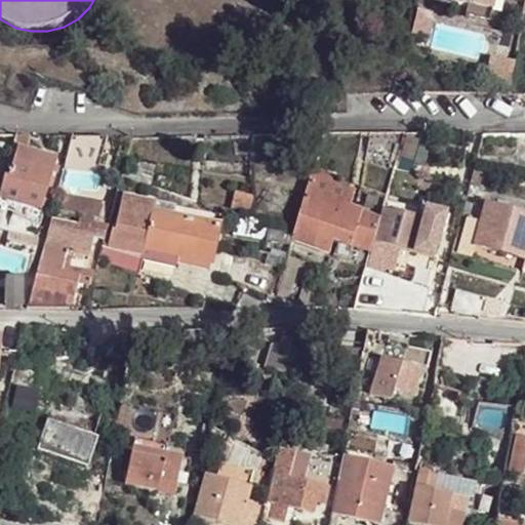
[(451,0),(467,3),(493,9),(495,0),(451,0)]
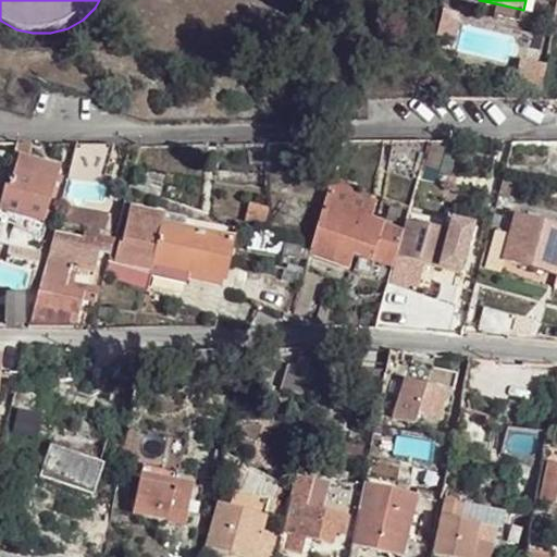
[(523,10),(495,3),(493,14),(521,20),(523,10)]
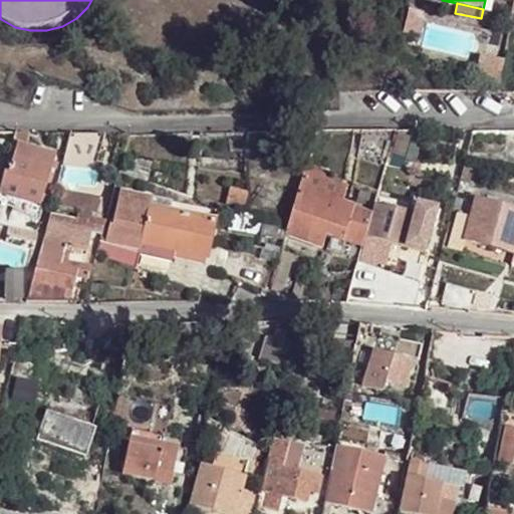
[(487,49),(506,52),(512,23),(492,19),(487,49)]
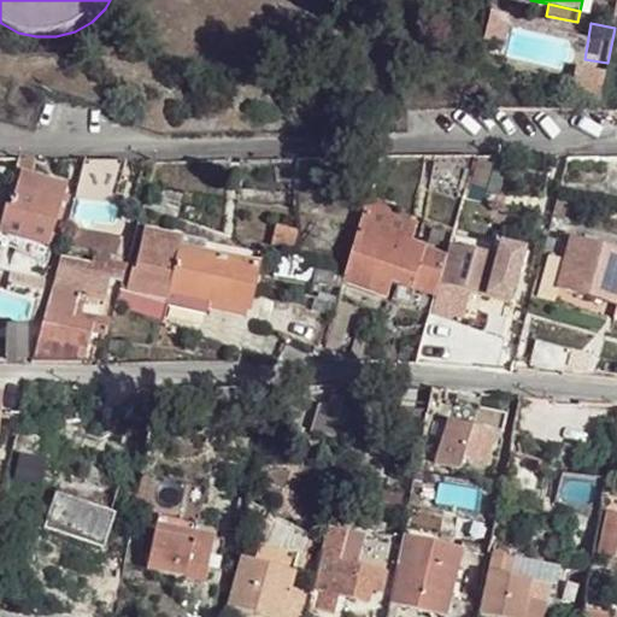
[(571,66),(569,97),(599,99),(601,70),(571,66)]
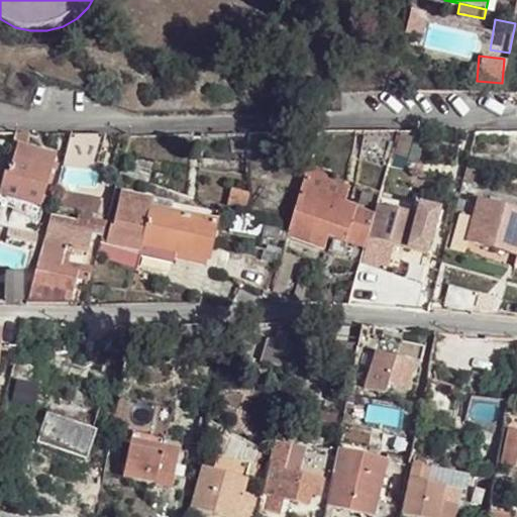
[(398,130),(367,131),(359,158),(389,167),(389,165),(398,130)]
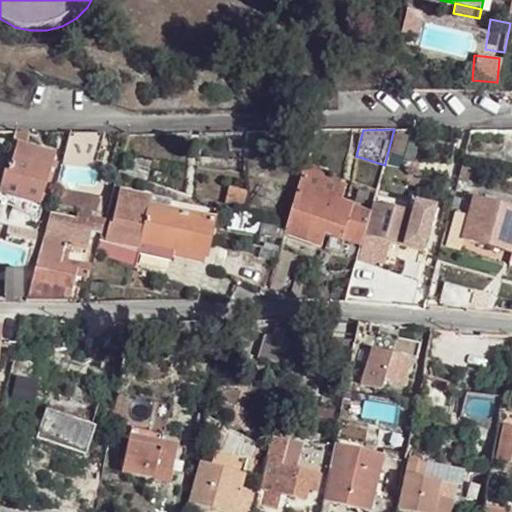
[(385,163),(401,165),(412,130),(394,129),(385,163)]
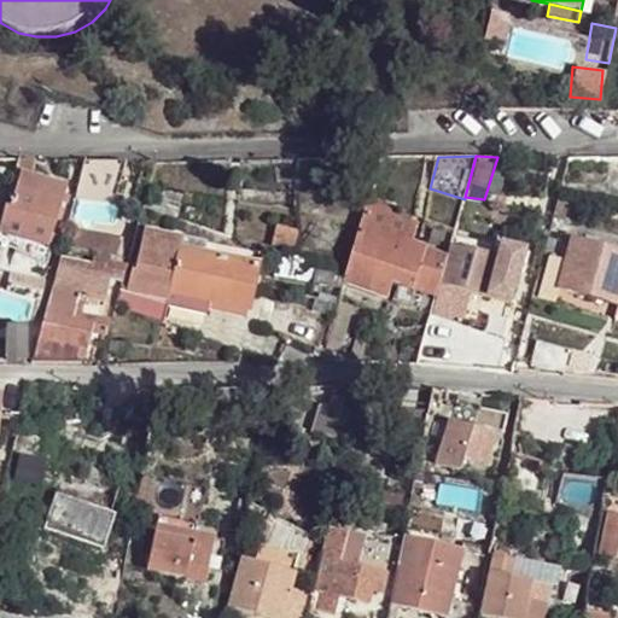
[(0,229),(48,243),(62,197),(65,182),(30,173),(35,157),(18,157),(0,223),(0,229)]
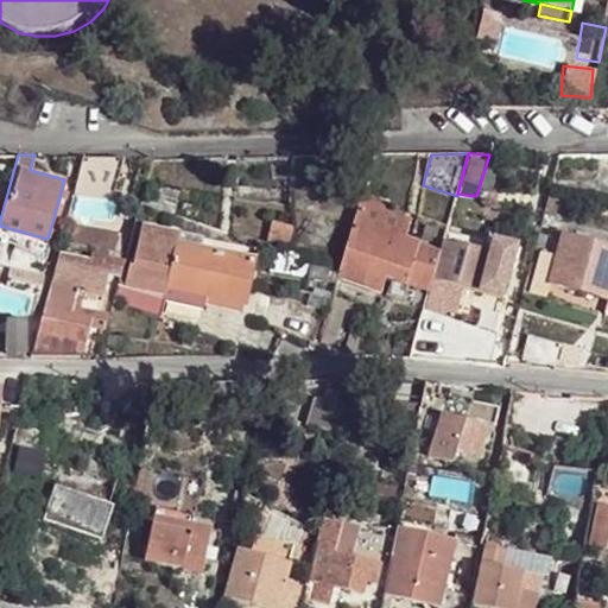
[(83,156),(74,191),(111,197),(120,156),(83,156)]
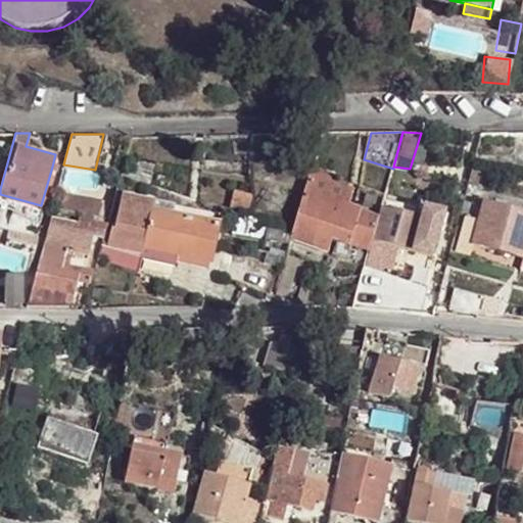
[(157,160),(128,154),(123,176),(152,181),(157,160)]
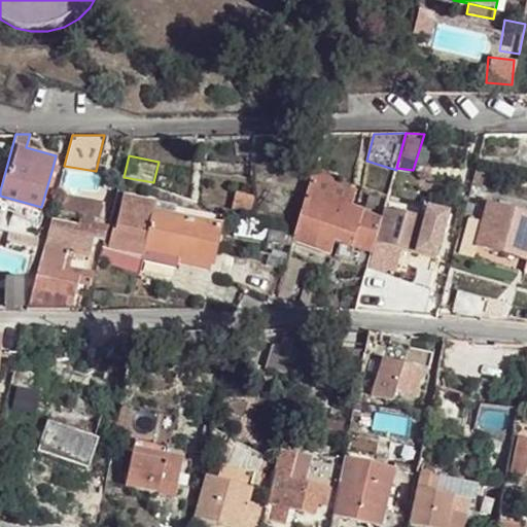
[(318,167),(314,176),(329,181),(334,171),(318,167)]
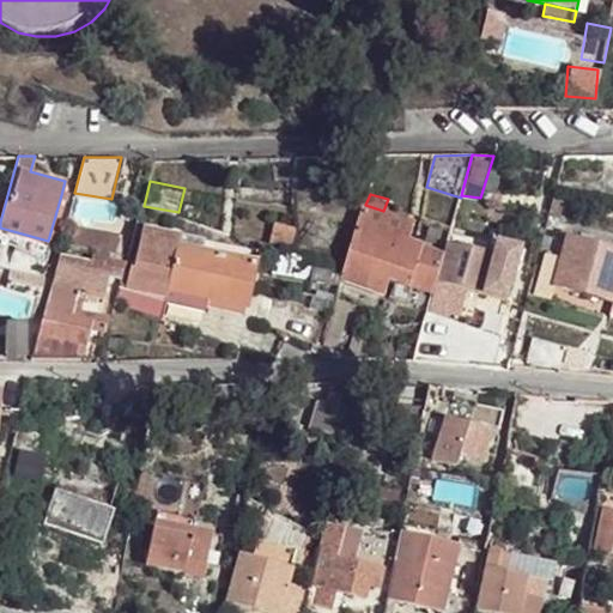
[(383,211),(365,205),(345,273),(344,277),(386,289),(388,280),(399,238),(410,241),(417,222),(383,211)]
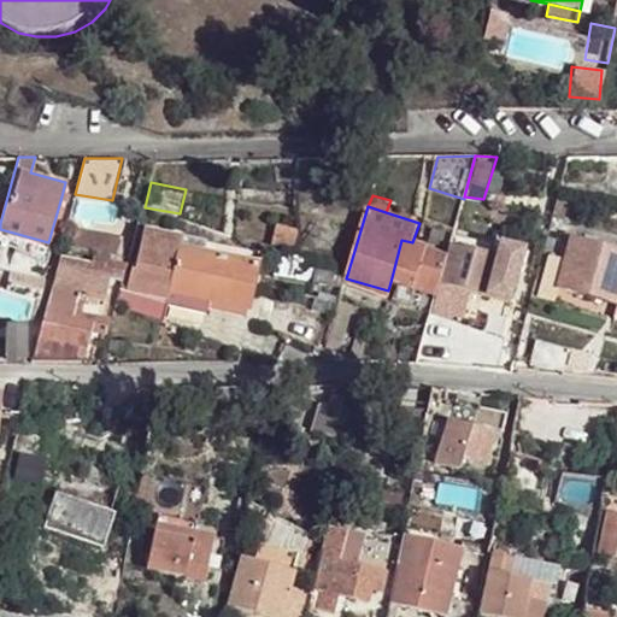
[(123,281),(118,298),(164,316),(169,301),(206,311),(210,298),(245,306),(256,265),(182,247),(186,233),(148,223),(137,265),(136,264),(130,283),(123,281)]
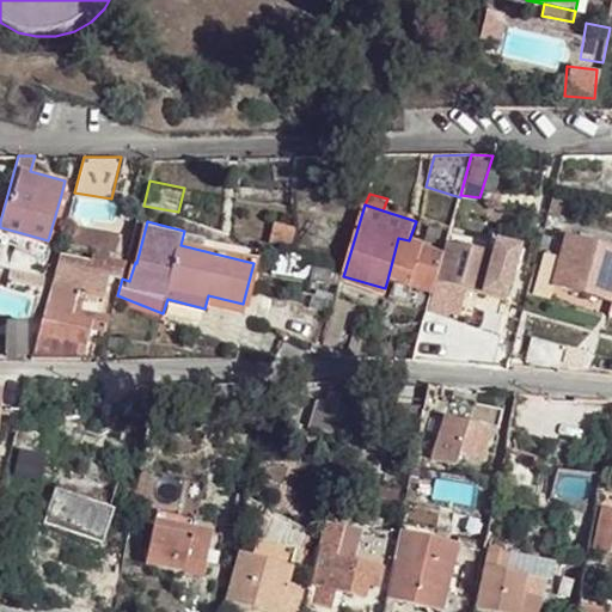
[(75,224),(75,227),(91,233),(90,240),(120,245),(122,232),(75,224)]
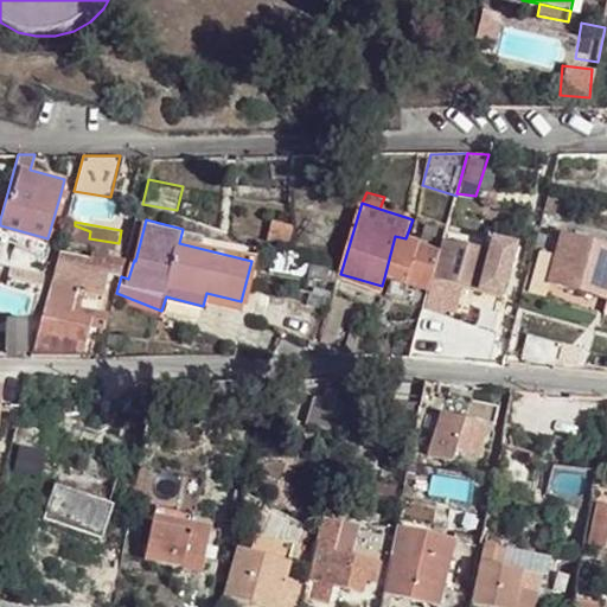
[(0,225),(0,244),(40,256),(48,238),(0,225)]
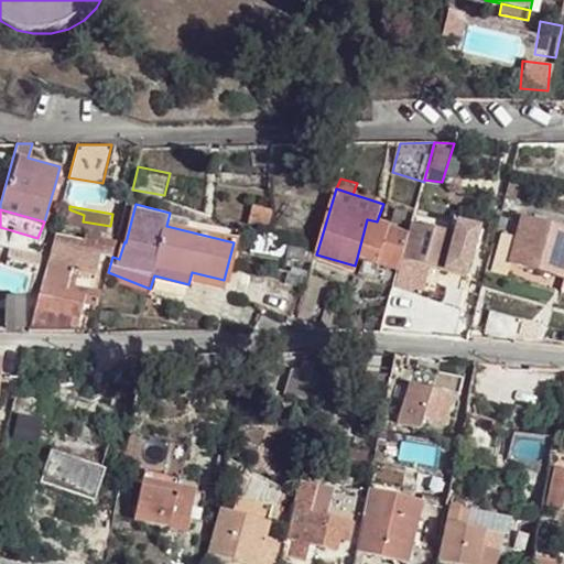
[(83,221),(84,215),(69,209),(66,224),(80,228),(83,221)]
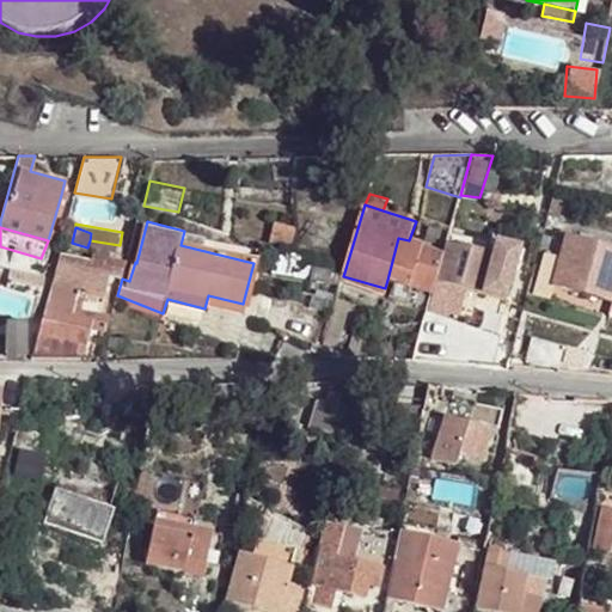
[(494,252),(497,242),(451,228),(448,239),(494,252)]
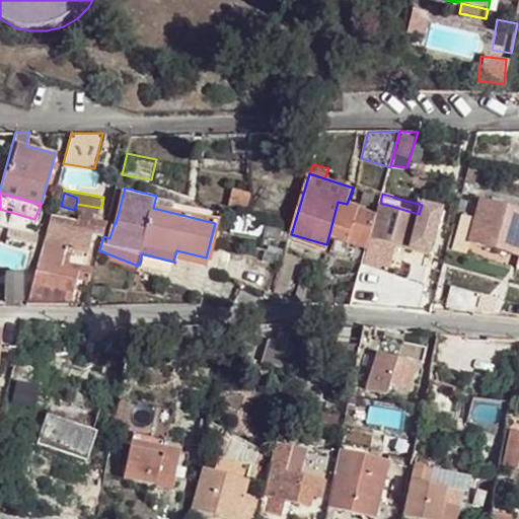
[(153,208),(215,223),(218,212),(156,196),(153,208)]
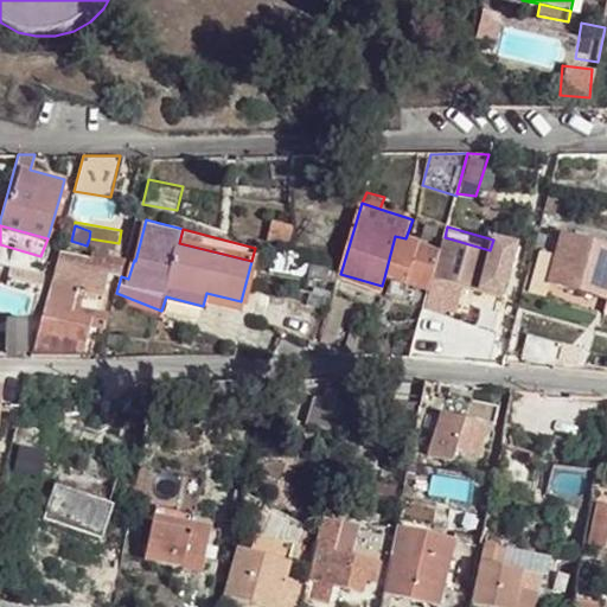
[(562,232),(556,230),(551,248),(556,249),(555,256),(551,269),(549,279),(548,281),(550,282),(576,289),(606,298),(606,292),(606,250),(561,238),(562,232)]
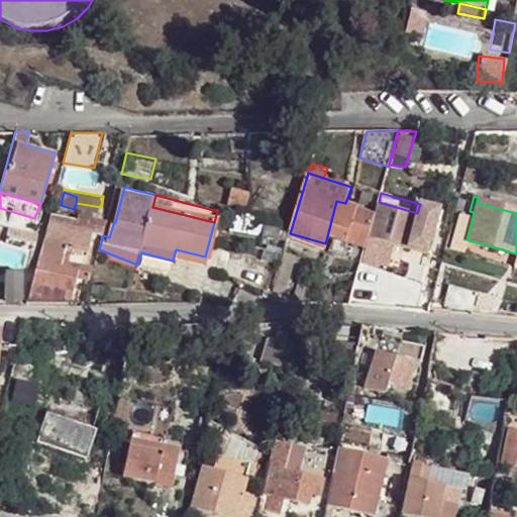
[(345,203),(336,201),(327,236),(345,242),(347,235),(355,206),(345,203)]
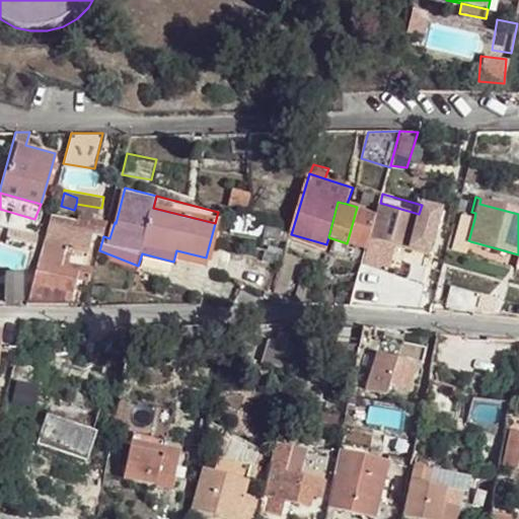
[(412,246),(419,214),(380,203),(377,212),(371,234),(412,246)]
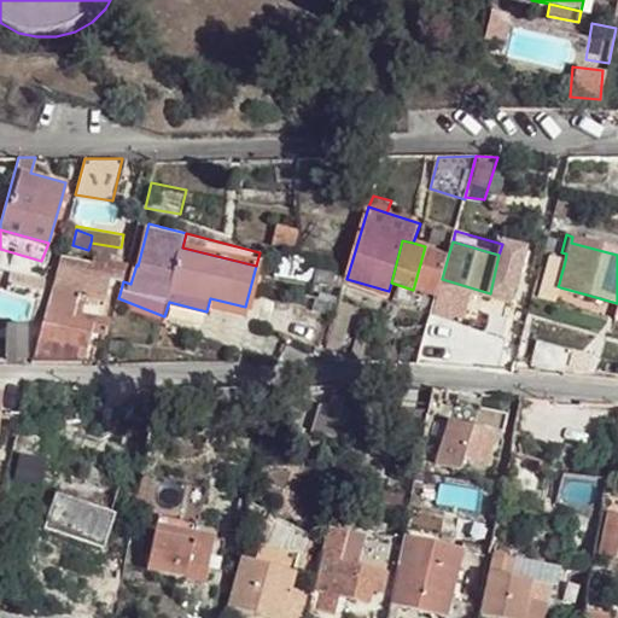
[(530,251),(502,244),(499,255),(490,293),(517,299),(530,251)]
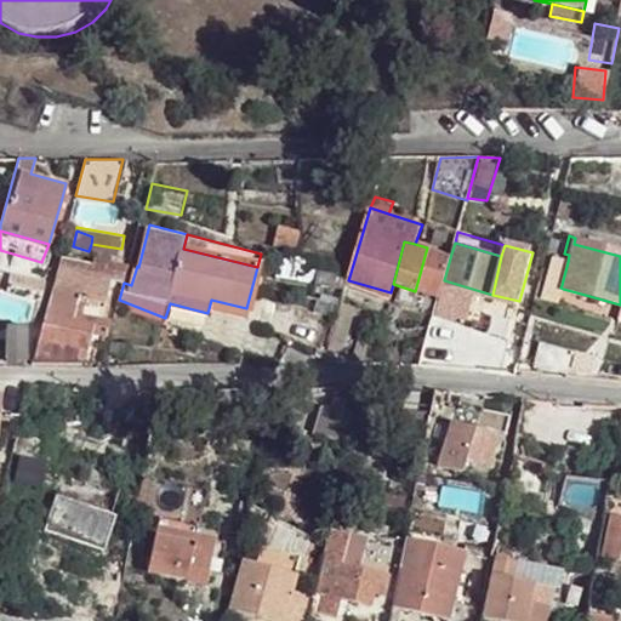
[(451,254),(427,248),(417,283),(440,290),(444,280),(451,254)]
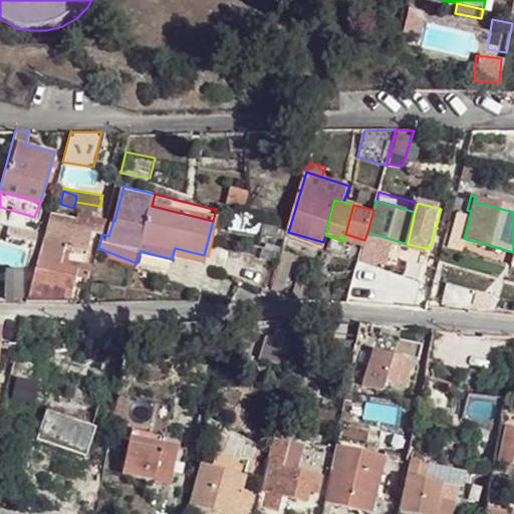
[(228,227),(260,235),(263,223),(265,216),(235,208),(228,227)]
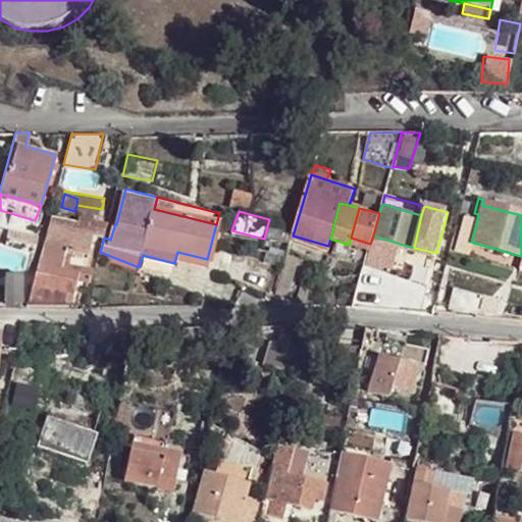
[(0,215),(0,226),(7,228),(8,218),(0,215)]
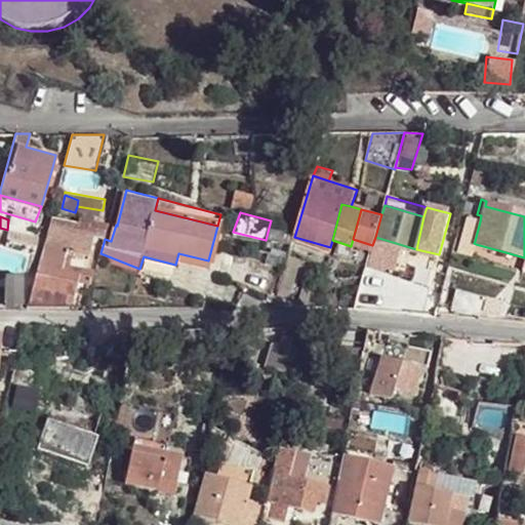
[(472,258),(476,244),(474,243),(475,241),(469,239),(471,231),(477,233),(480,221),(468,218),(461,239),(456,238),(452,252),(472,258)]
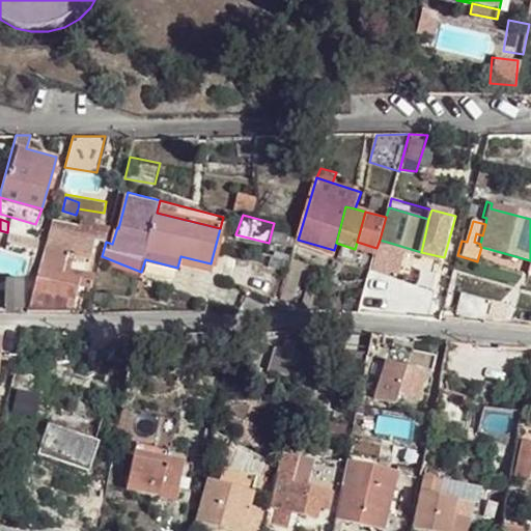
[(298,240),(299,236),(272,230),(269,243),(295,250),(298,240)]
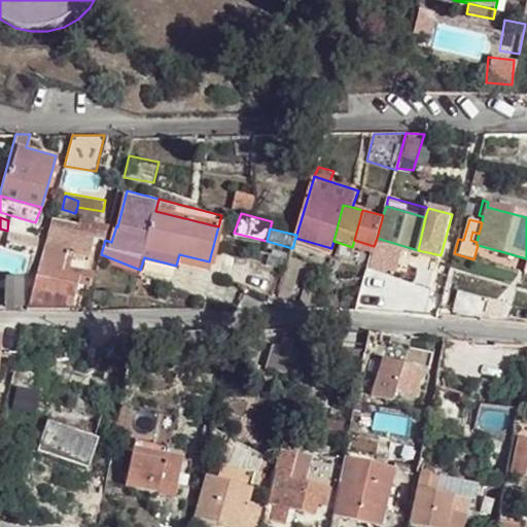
[(95,238),(55,230),(51,246),(68,249),(68,250),(90,254),(92,252),(95,238)]
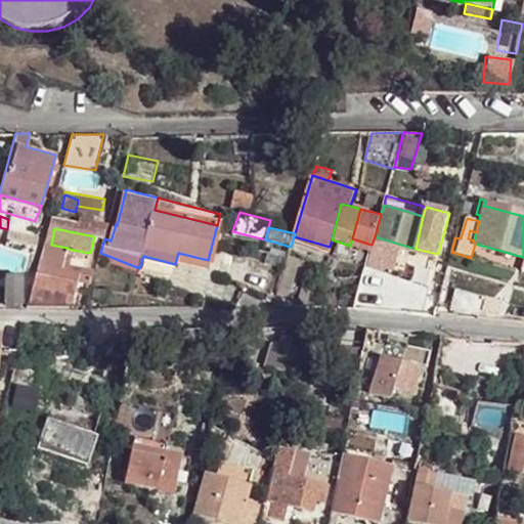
[(474,241),(476,232),(470,230),(468,238),(474,241)]
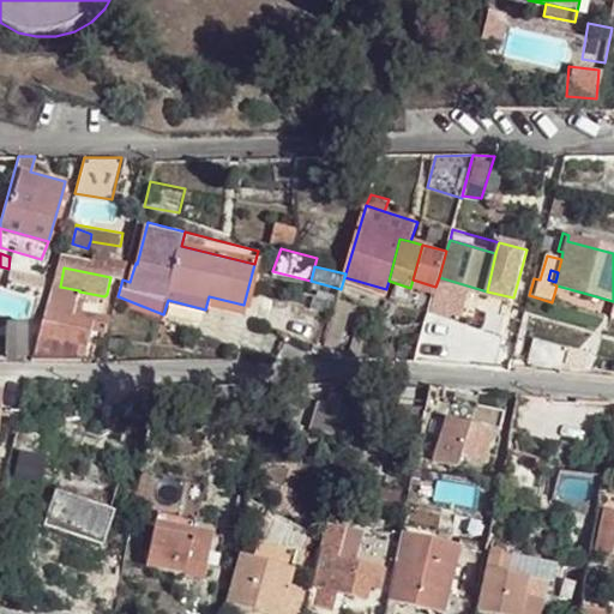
[(44,281),(18,274),(14,278),(8,278),(6,289),(41,296),(44,281)]
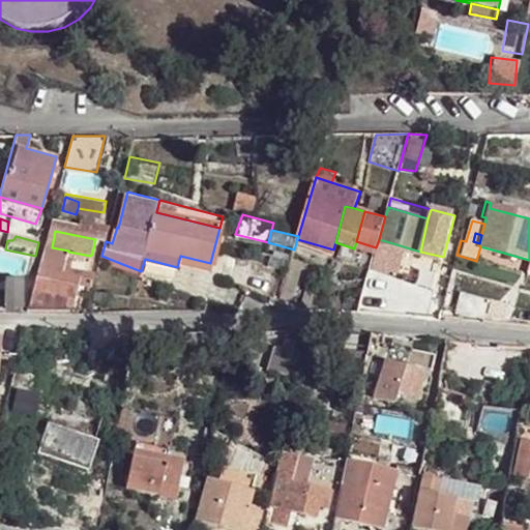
[(335,242),(333,249),(332,253),(354,260),(356,248),(354,248),(335,242)]
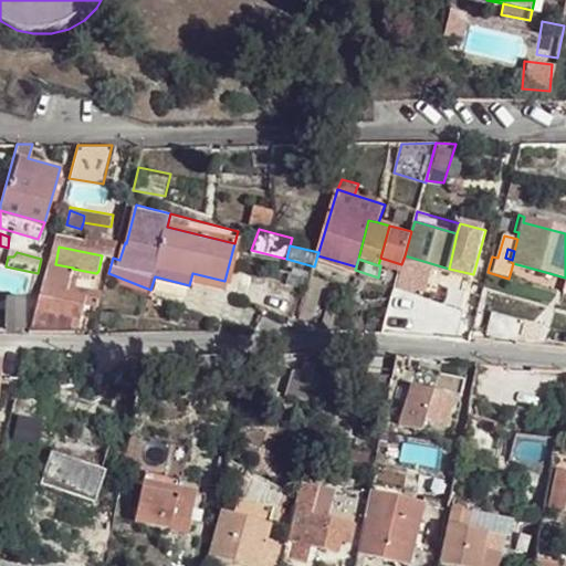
[(46,262),(34,307),(76,317),(80,318),(82,306),(87,285),(76,282),(70,281),(73,269),(73,268),(55,264),(46,262)]
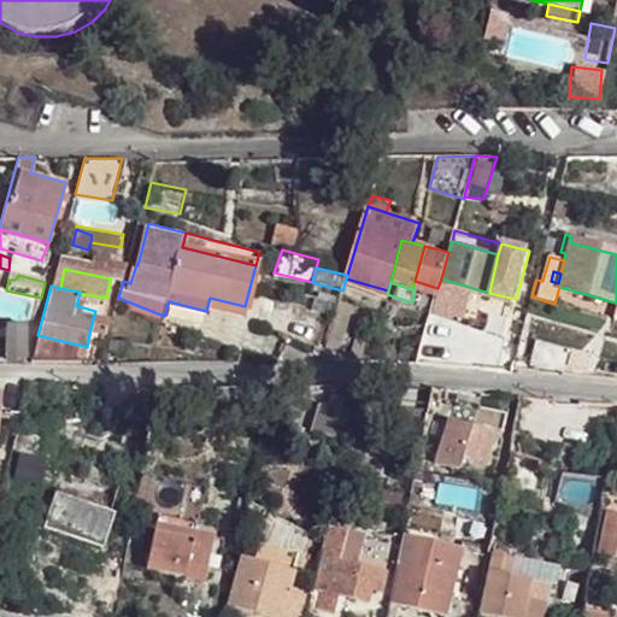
[(105,298),(80,293),(76,306),(83,307),(84,301),(104,304),(105,298)]
